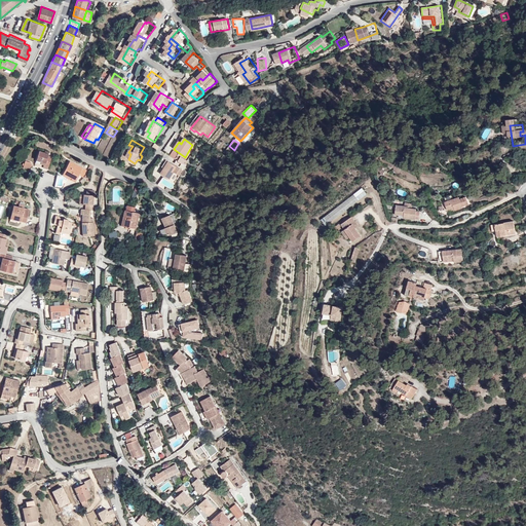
[(133,146),(128,145),(122,155),(125,157),(128,152),(133,146)]
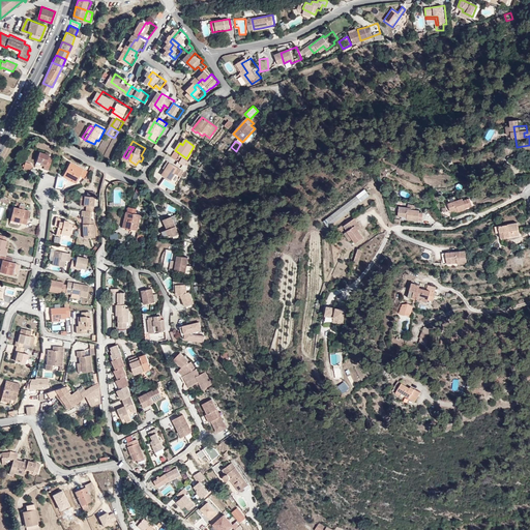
[(165,151),(170,155),(174,150),(169,146),(165,151)]
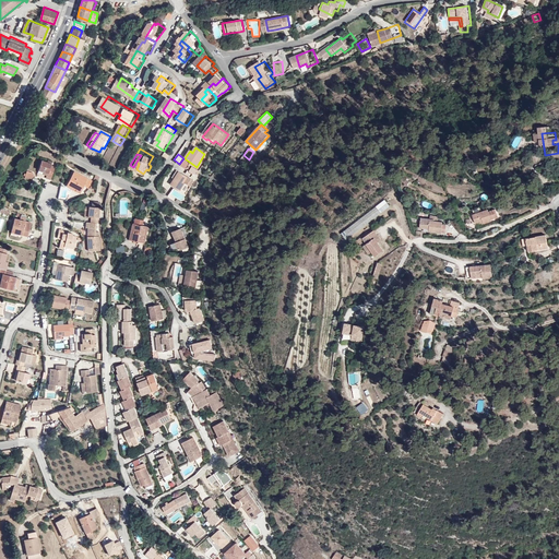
[(49,174),(49,177),(54,178),(57,167),(54,166),(55,164),(49,163),(44,162),(40,171),(46,173),(49,174)]
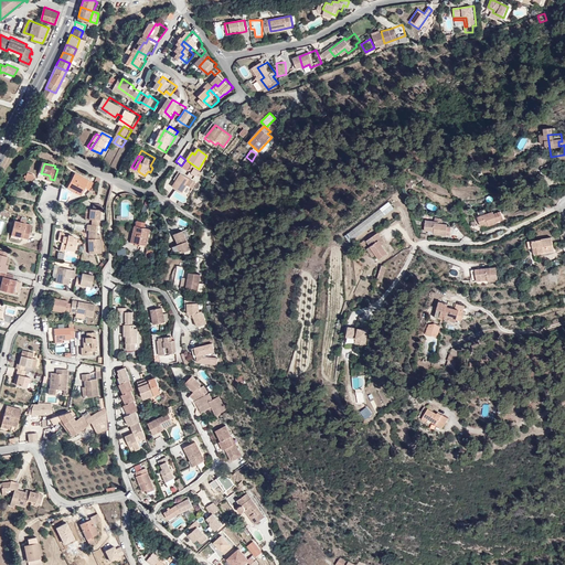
[(172,179),(177,181),(182,173),(179,171),(172,179)]
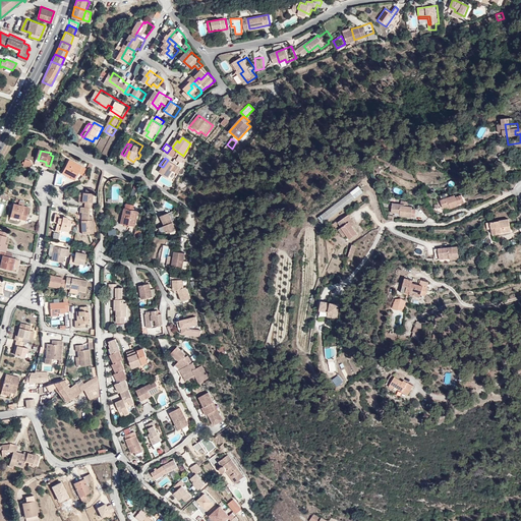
[(159,172),(168,178),(172,172),(176,166),(168,160),(163,167),(159,172)]
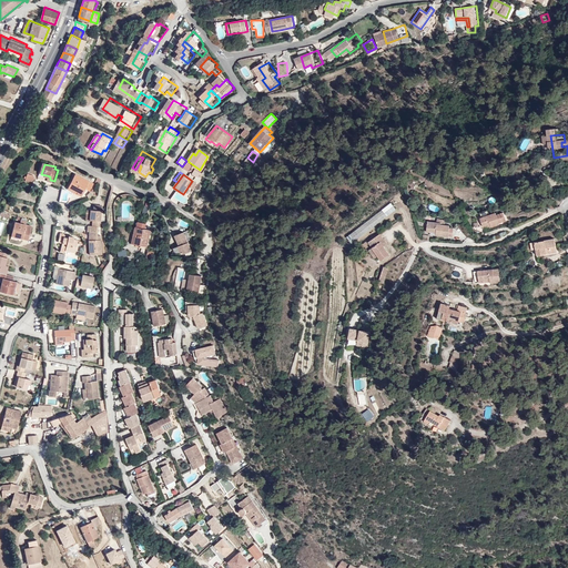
[(75,191),(74,194),(81,198),(84,189),(89,191),(92,183),(74,175),(69,188),(75,191)]
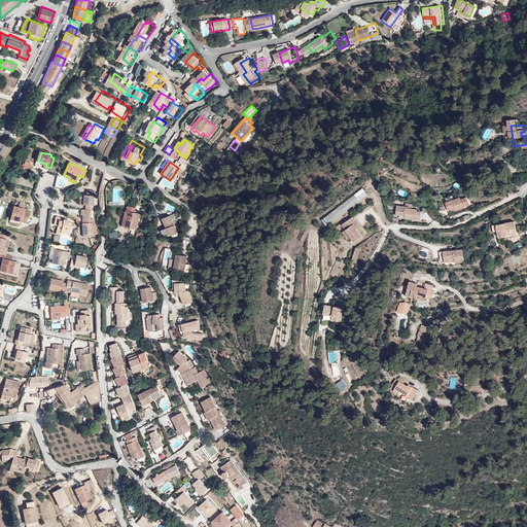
[(512,174),(517,172),(513,165),(508,167),(512,174)]
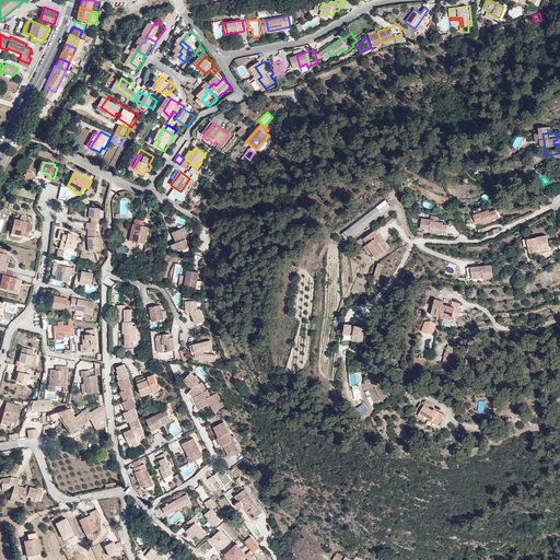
[(185,185),(190,188),(195,183),(189,178),(185,185)]
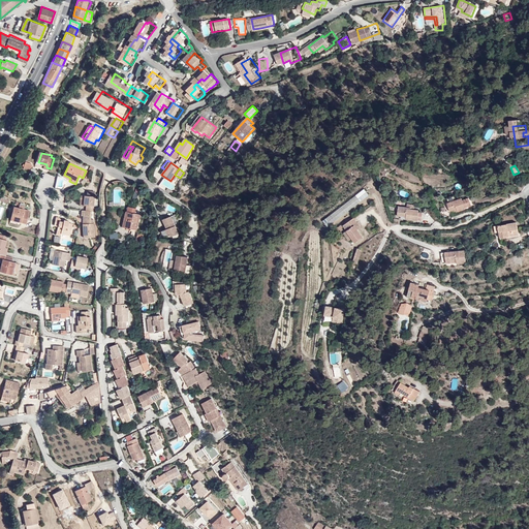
[(166,187),(173,190),(176,185),(163,179),(159,186),(165,190),(166,187)]
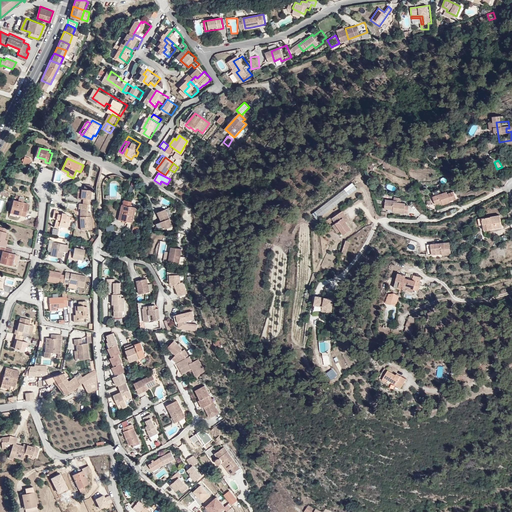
[(319,213),(362,186),(358,178),(315,205),(319,213)]
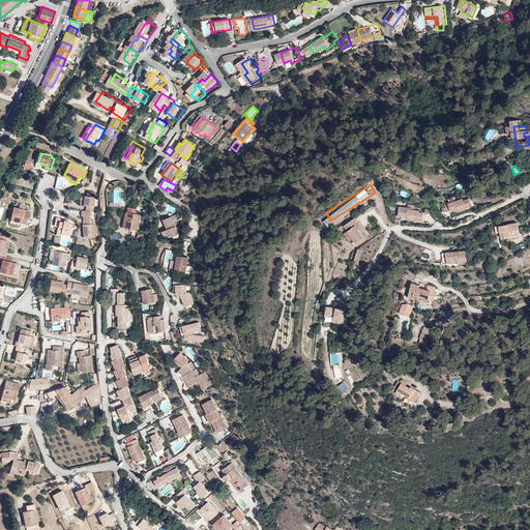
[(0,219),(2,221),(9,201),(0,197),(0,219)]
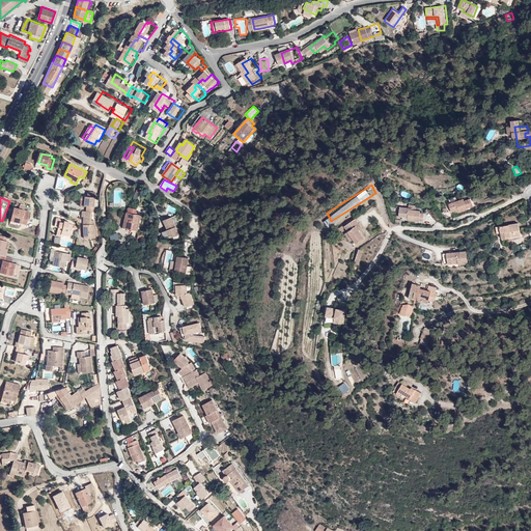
[(92,212),(96,213),(98,198),(89,197),(87,197),(86,207),(88,207),(88,212),(92,212)]
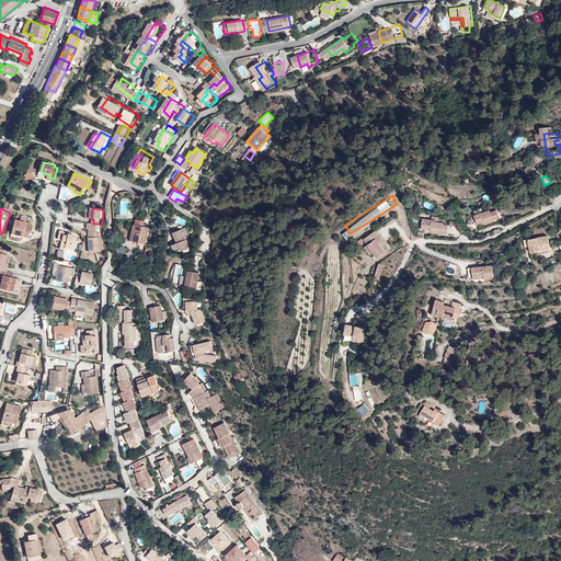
[(494,214),(493,212),(477,216),(479,225),(485,222),(487,227),(496,225),(496,221),(503,220),(500,212),(494,214)]
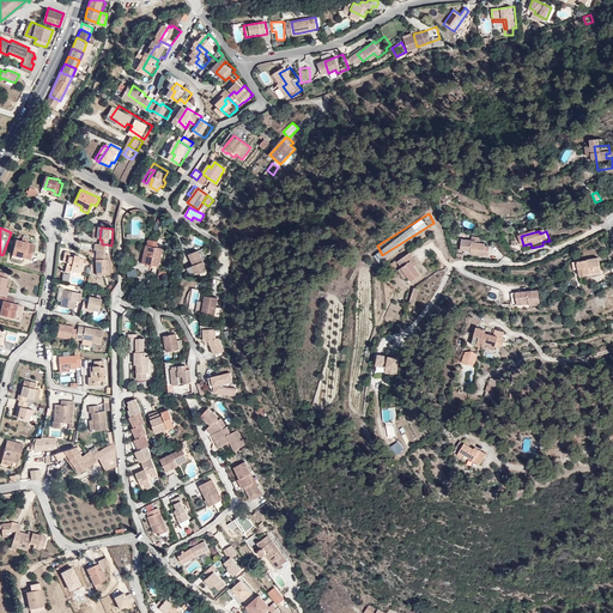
[(478,248),(478,252),(477,253),(487,254),(487,253),(491,253),(492,243),(489,242),(489,240),(484,240),(484,234),(475,232),(475,235),(474,240),(463,240),(463,244),(467,246),(478,248)]
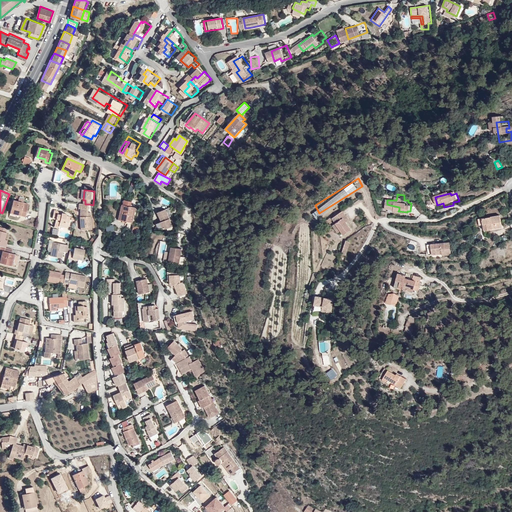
[(26,212),(30,199),(19,196),(16,209),(26,212)]
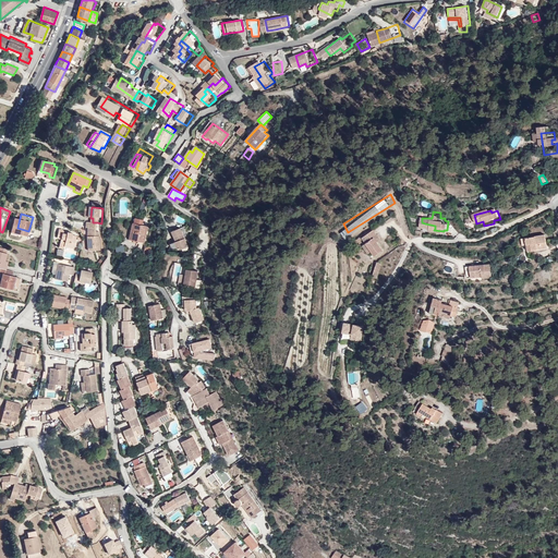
[(132,240),(141,242),(142,239),(147,240),(149,227),(144,226),(145,220),(140,219),(138,225),(135,223),(132,240)]
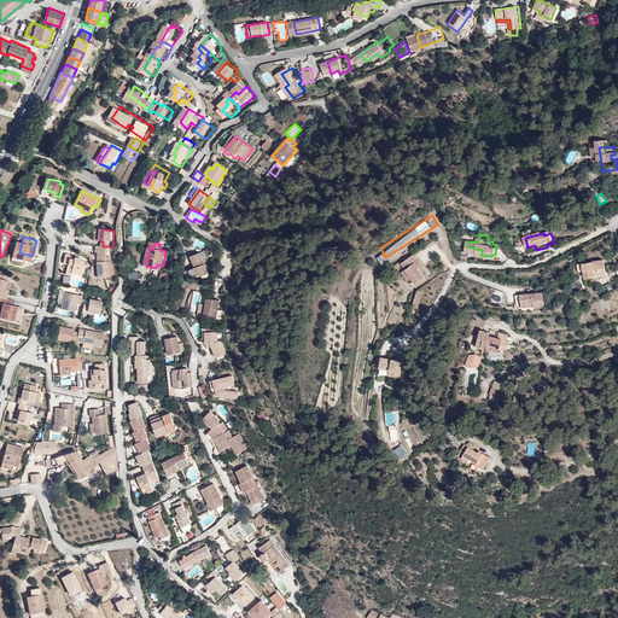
[(108,257),(108,246),(103,246),(95,246),(95,254),(98,254),(98,280),(112,280),(112,257),(108,257)]
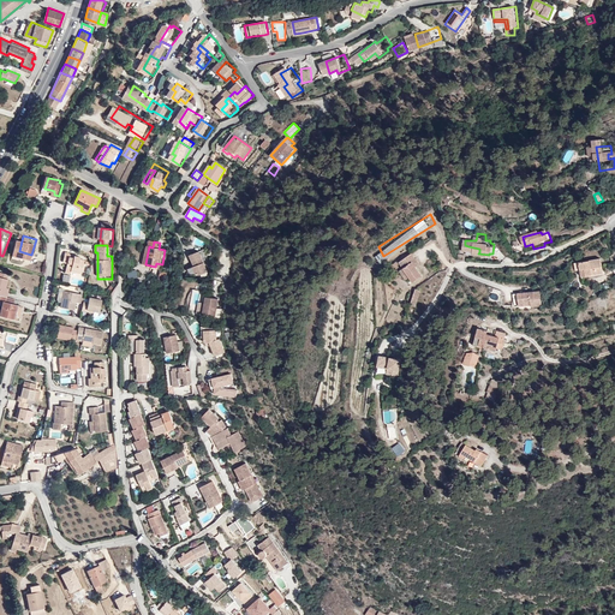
[(408,270),(413,279),(424,272),(417,260),(419,257),(413,246),(401,255),(402,257),(400,258),(404,264),(399,268),(404,274),(408,270)]
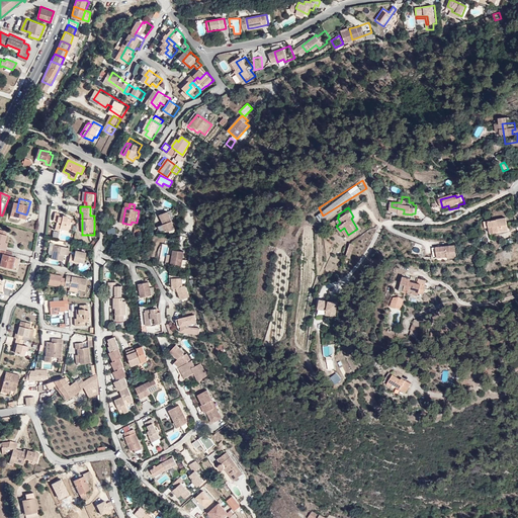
[(166,224),(169,231),(172,231),(178,228),(170,211),(162,214),(166,224)]
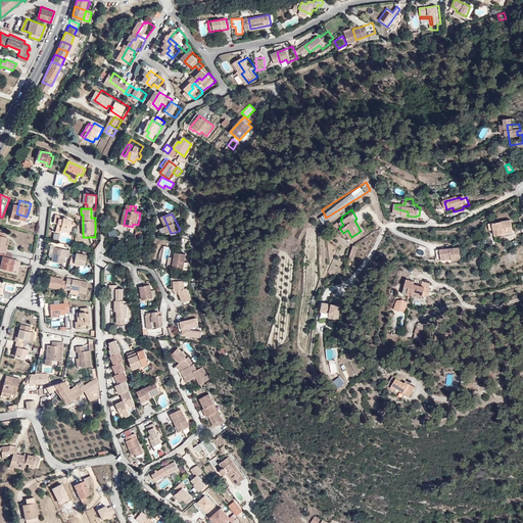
[(55,217),(53,225),(56,226),(55,233),(58,234),(59,233),(67,235),(70,223),(67,223),(67,221),(62,219),(62,221),(61,223),(57,222),(58,217),(55,217)]
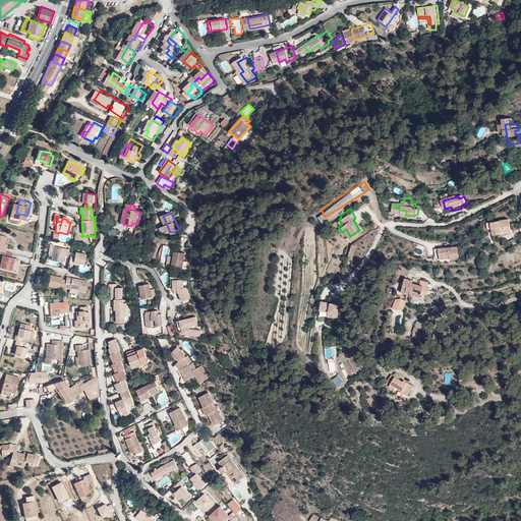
[(494,223),(495,230),(496,237),(502,236),(502,235),(514,233),(512,221),(494,223)]
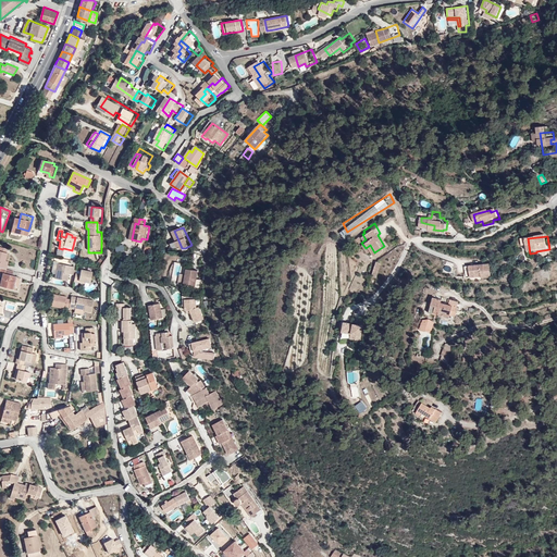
[(370,255),(374,252),(370,245),(366,248),(370,255)]
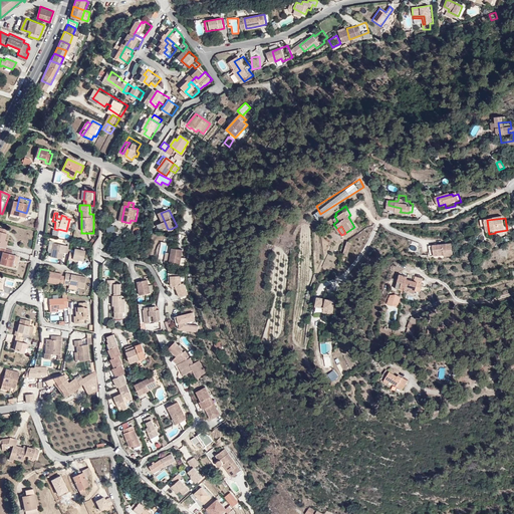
[(348,248),(351,240),(345,238),(342,245),(348,248)]
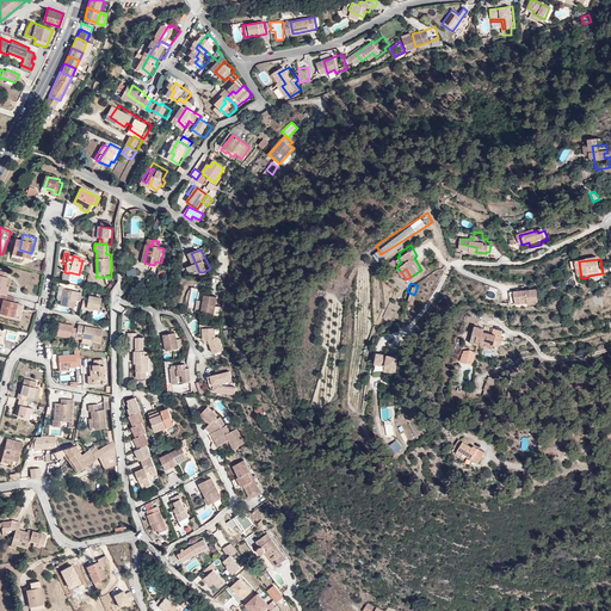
[(12,300),(14,292),(8,290),(5,289),(4,294),(6,294),(1,310),(14,313),(18,301),(12,300)]
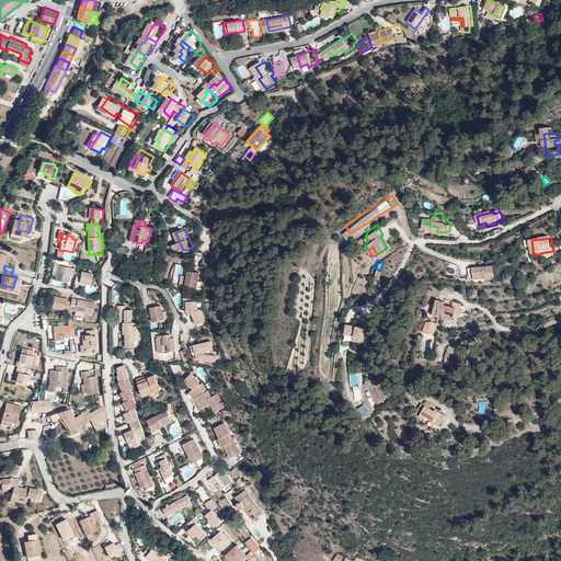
[(483,276),(483,278),(483,279),(493,279),(492,265),(471,266),(472,276),(483,276)]
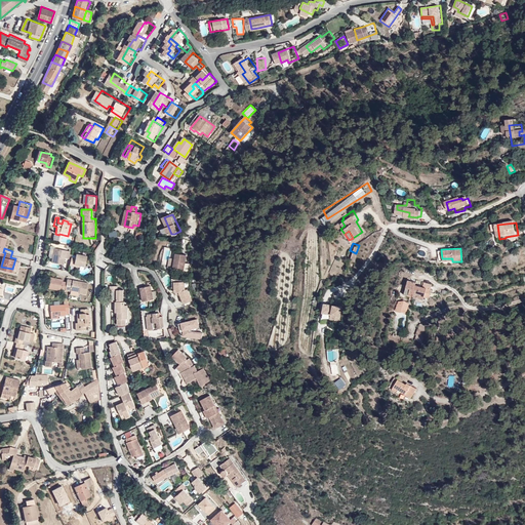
[(68,259),(69,252),(54,249),(51,264),(63,266),(64,259),(68,259)]
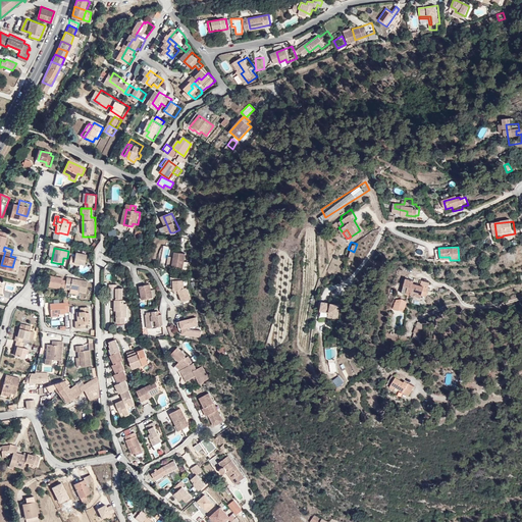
[(435,259),(450,259),(450,257),(439,257),(438,248),(435,248),(435,259)]
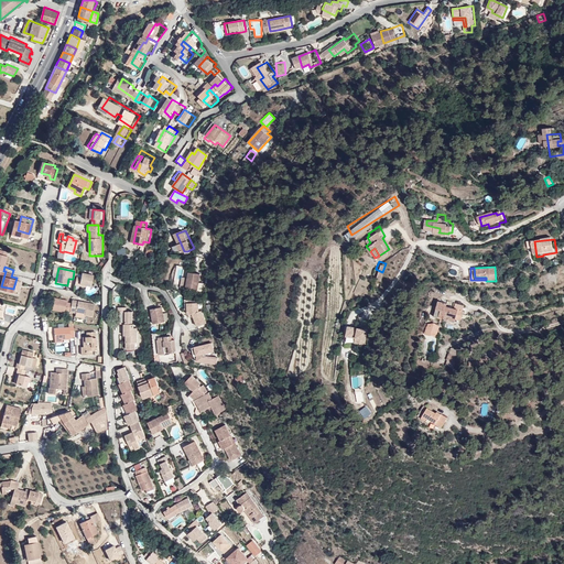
[(196,292),(201,275),(190,272),(186,289),(196,292)]
